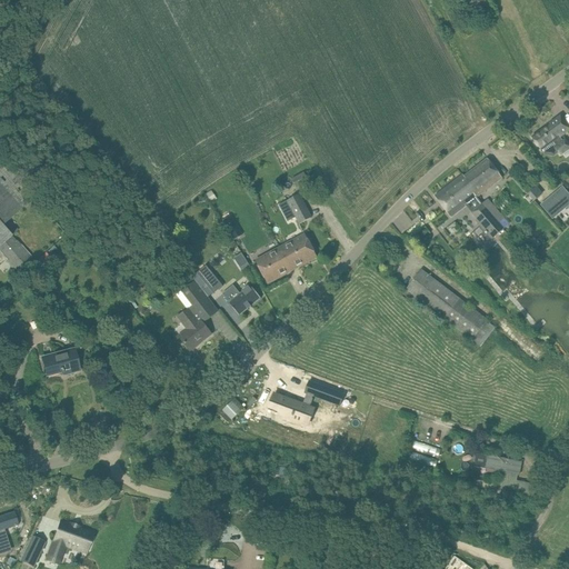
[(560,138),(568,130),(568,127),(560,116),(531,138),(541,151),(553,142),(557,146),(555,147),(561,156),(568,150),(568,142),(566,139),(562,141),(560,138)]
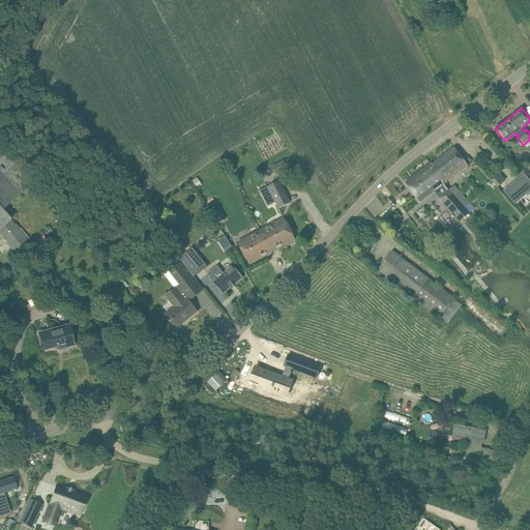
[(0,235),(13,254),(30,239),(16,224),(15,225),(11,219),(18,214),(9,206),(3,211),(3,210),(17,198),(23,193),(32,183),(7,155),(0,147),(0,235)]
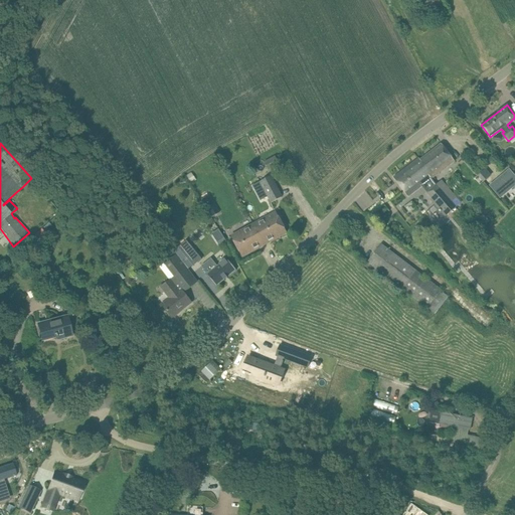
[(418,158),(393,177),(408,197),(421,186),(432,179),(455,161),(442,144),(420,160),(418,158)]
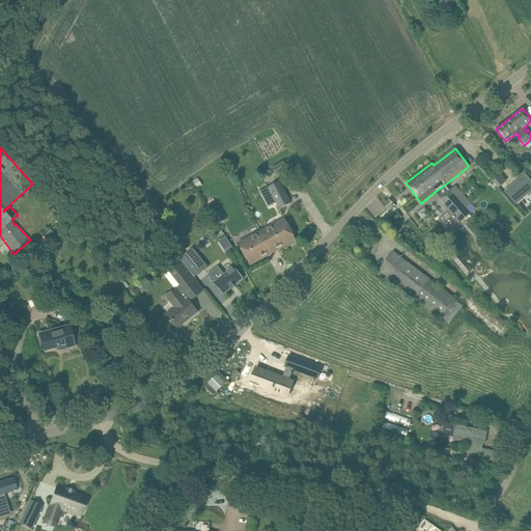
[(277,175),(288,170),(284,161),(267,170),(269,175),(275,172),(277,175)]
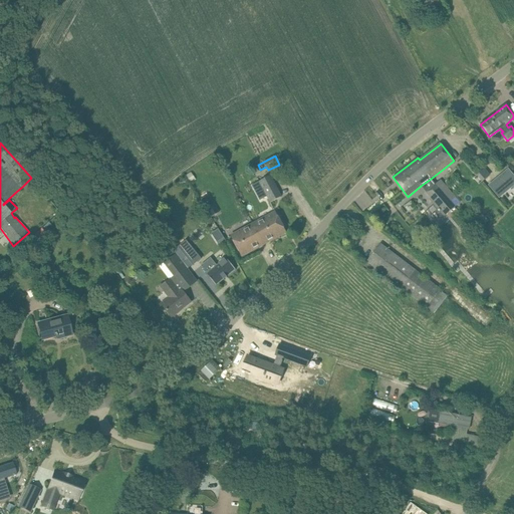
[(485,169),(477,175),(483,182),(490,175),(485,169)]
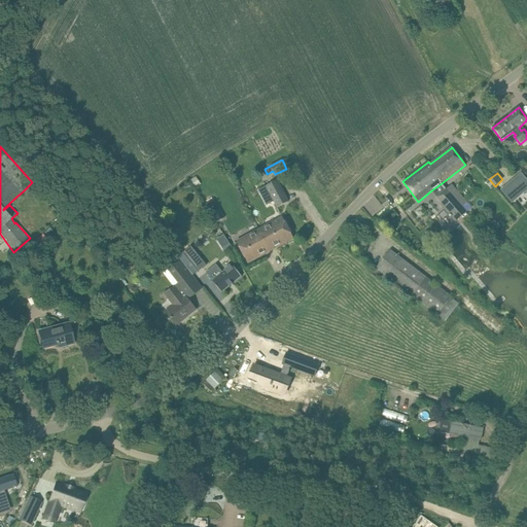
[(526,180),(521,173),(501,190),(512,203),(525,191),(526,194),(526,180)]
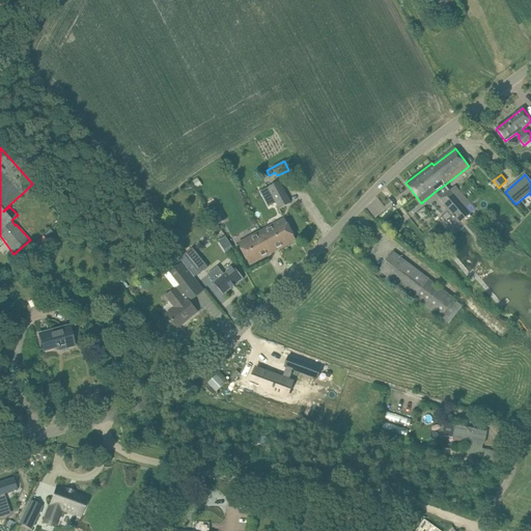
[(196,178),(191,182),(195,188),(200,185),(196,178)]
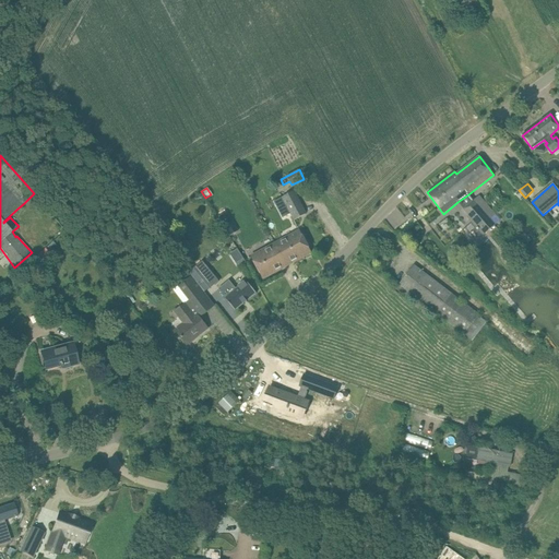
[(294,191),(282,198),(294,221),(307,214),(294,191)]
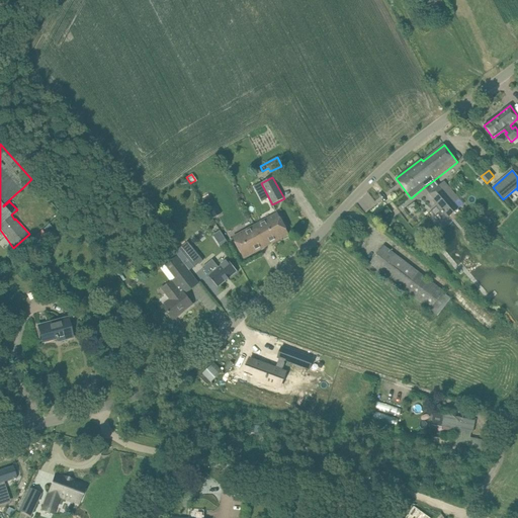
[(459,208),(454,202),(458,198),(443,181),(429,193),(429,194),(434,200),(433,201),(447,219),(459,208)]
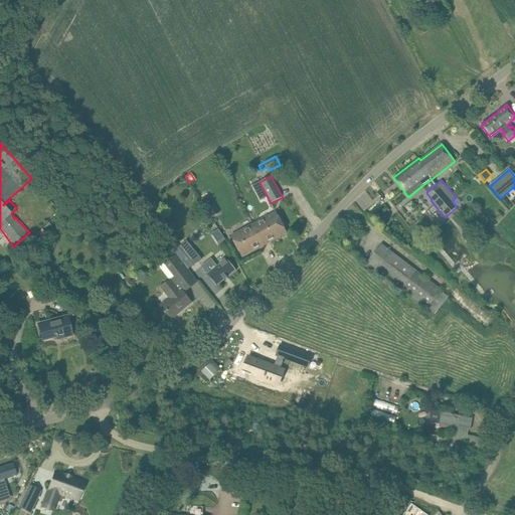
[(411,202),(405,207),(408,211),(414,206),(411,202)]
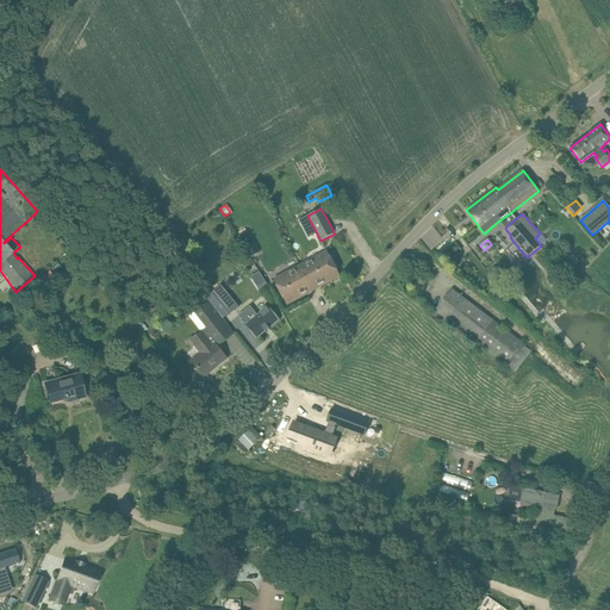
[(255,244),(247,249),(251,257),(260,251),(255,244)]
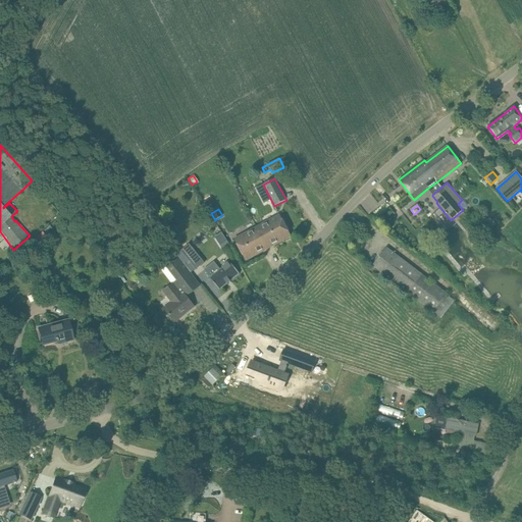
[(256,226),(233,239),(241,251),(246,260),(268,249),(291,237),(285,227),(278,215),(256,226)]
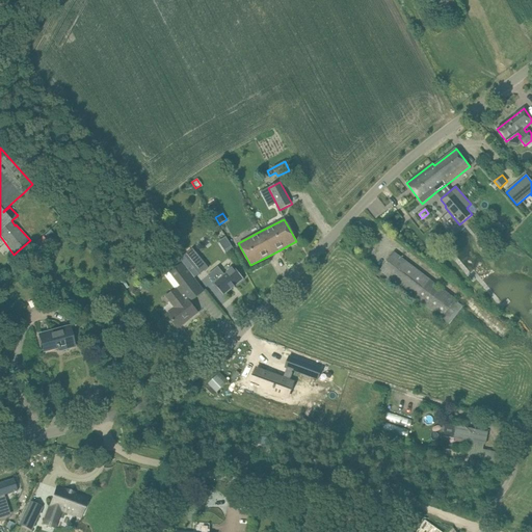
[(486,230),(491,235),(495,237),(497,234),(499,235),(505,229),(498,221),(496,223),(491,219),(483,228),(486,230)]
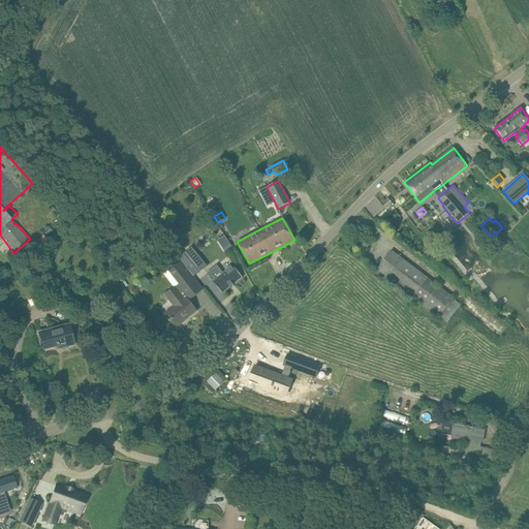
[(485,239),(489,234),(484,228),(479,234),(485,239)]
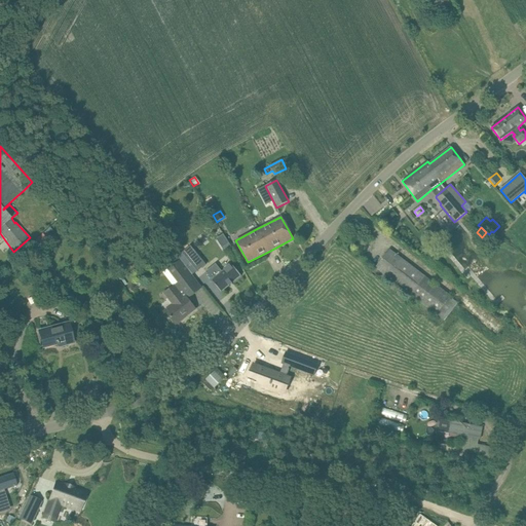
[(223,235),(217,239),(223,249),(230,245),(223,235)]
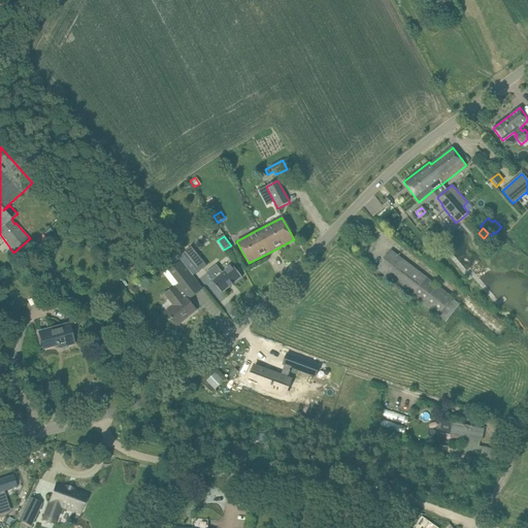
[(191,246),(183,254),(198,272),(206,266),(191,246)]
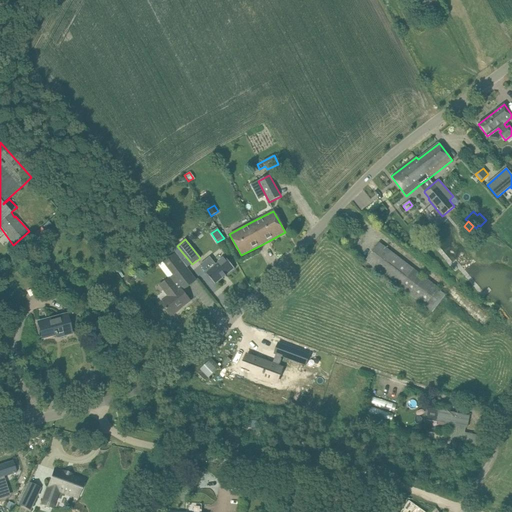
[(439,289),(379,243),(366,260),(426,306),(439,289)]
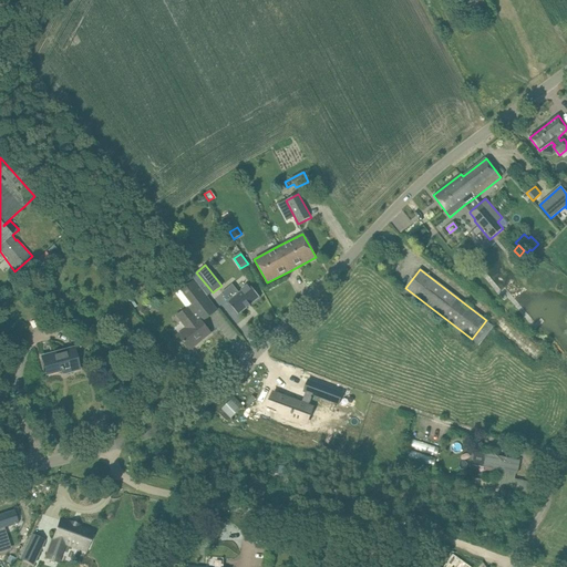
[(181,290),(192,305),(176,317),(185,328),(177,334),(189,350),(189,349),(188,348),(197,341),(202,338),(203,339),(210,333),(202,322),(217,310),(194,280),(181,290)]
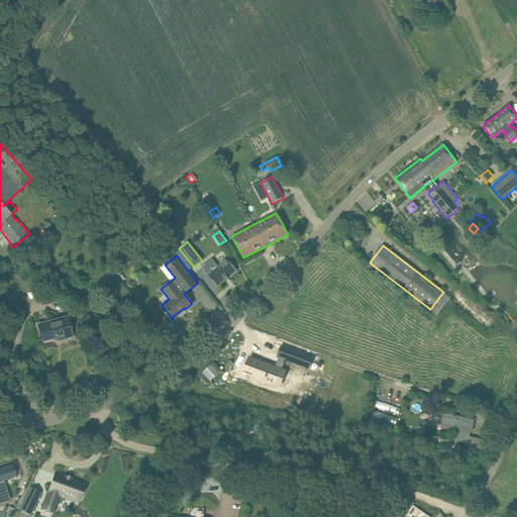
[(227,260),(218,267),(212,260),(202,268),(208,275),(207,276),(217,287),(237,272),(227,260)]
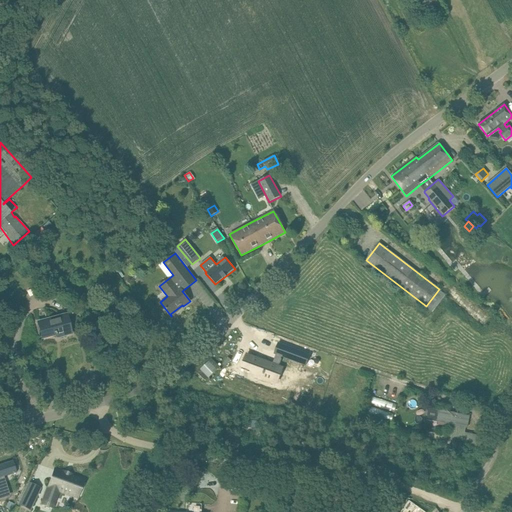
[(57,334),(62,332),(63,335),(71,333),(66,315),(38,322),(43,338),(54,335),(55,336),(57,336),(57,334)]
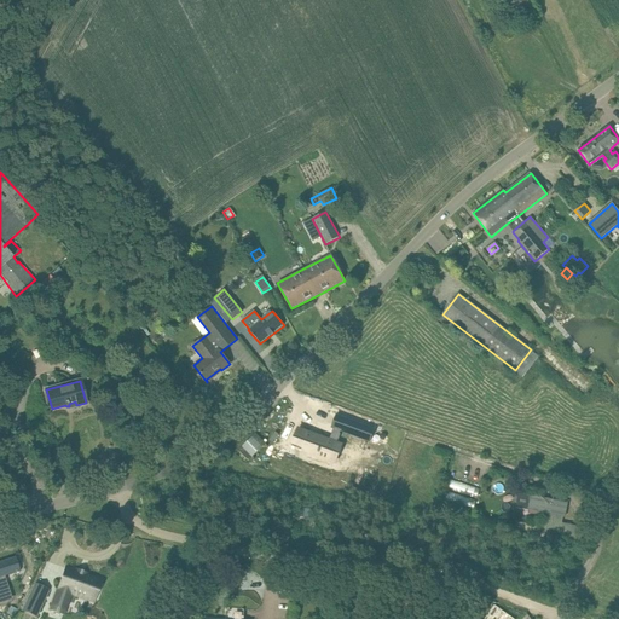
[(113,401),(106,406),(113,416),(120,411),(113,401)]
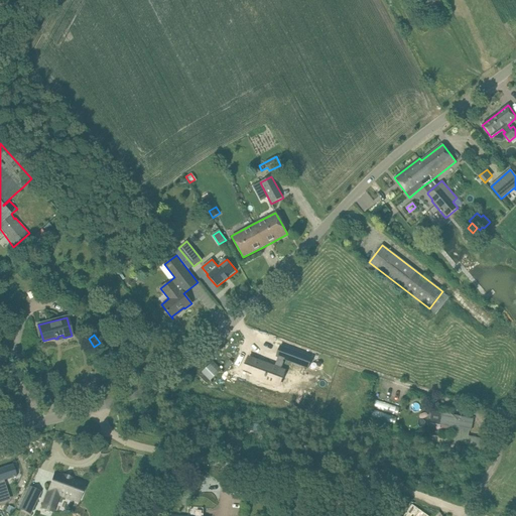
[(249,359),(245,369),(258,374),(265,377),(266,377),(265,380),(278,385),(283,371),(280,370),(281,367),(282,368),(284,362),(283,362),(284,360),(308,369),(312,358),(280,346),(276,357),(278,358),(274,368),(249,359)]
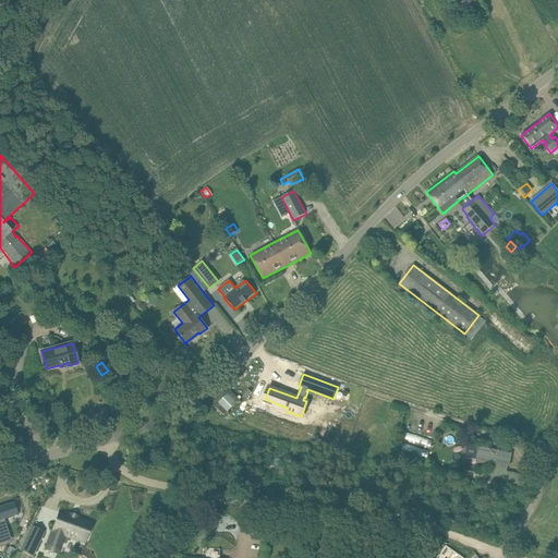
[(403,431),(401,438),(413,443),(415,435),(403,431)]
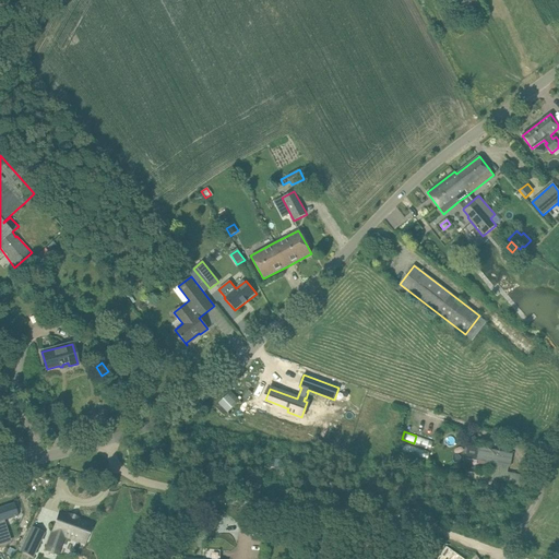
[(465,459),(495,464),(491,484),(526,490),(528,476),(508,472),(509,467),(512,454),(468,445),(465,459)]
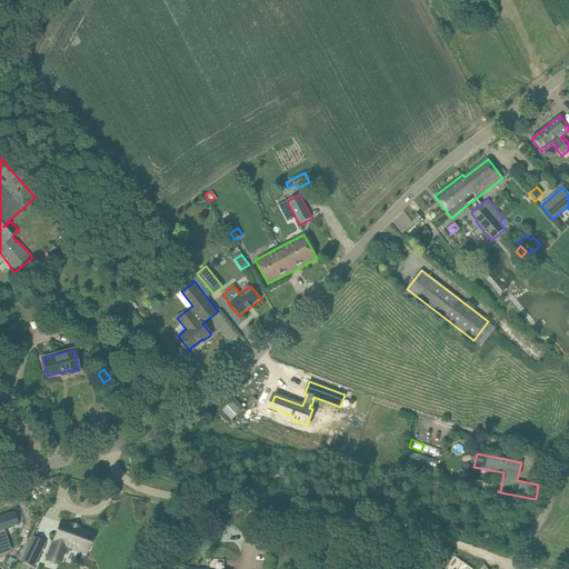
[(277,462),(275,475),(279,476),(288,477),(289,468),(288,468),(288,465),(277,462)]
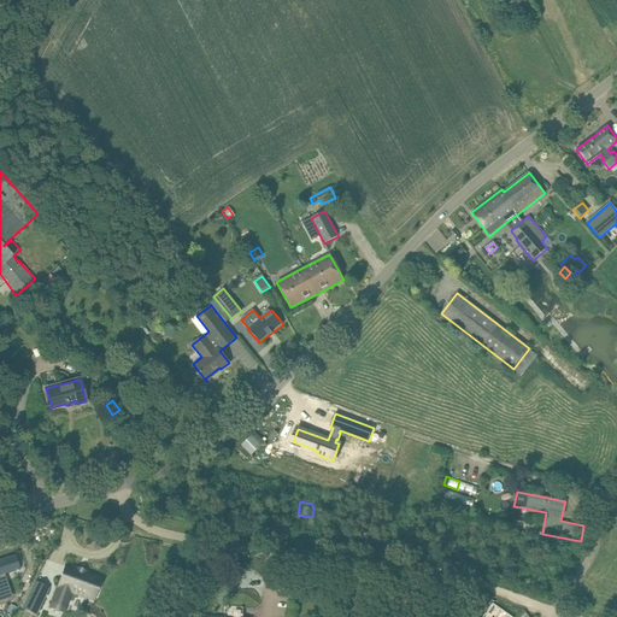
[(0,599),(11,597),(4,575),(21,570),(16,554),(0,559),(0,599)]
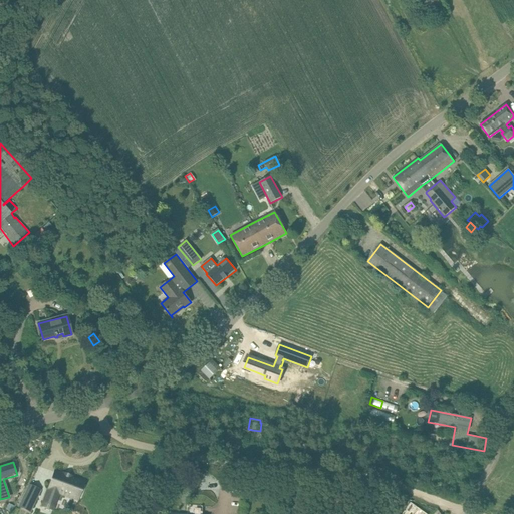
[(52,479),(43,502),(53,506),(59,492),(73,497),(79,481),(58,473),(55,480),(52,479)]
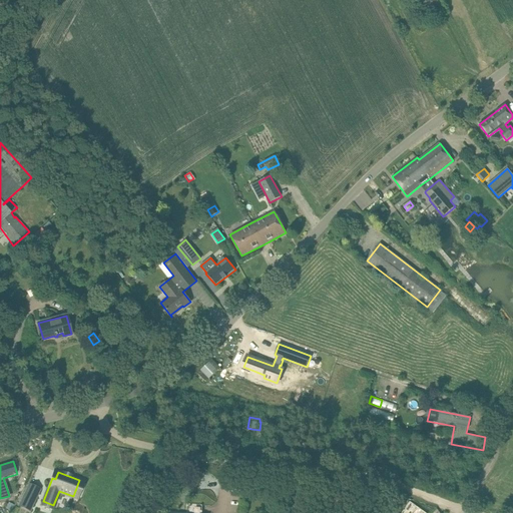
[(16,494),(15,497),(18,498),(24,487),(15,483),(11,491),(16,494)]
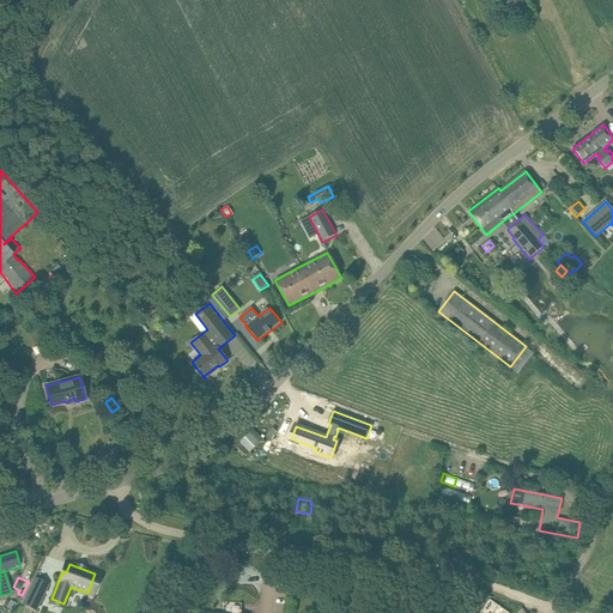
[(23,604),(36,611),(48,584),(35,578),(23,604)]
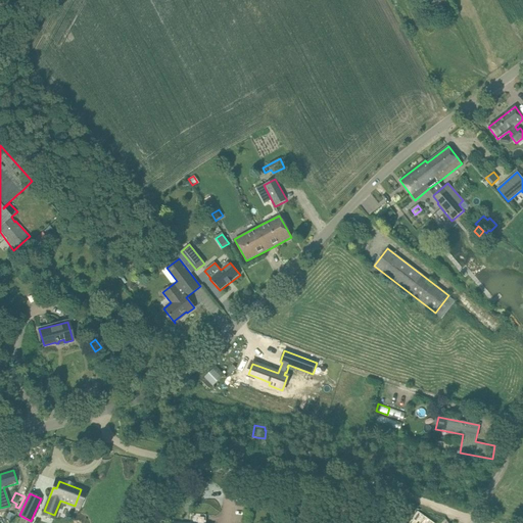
[(434,522),(418,512),(409,522),(434,522)]
